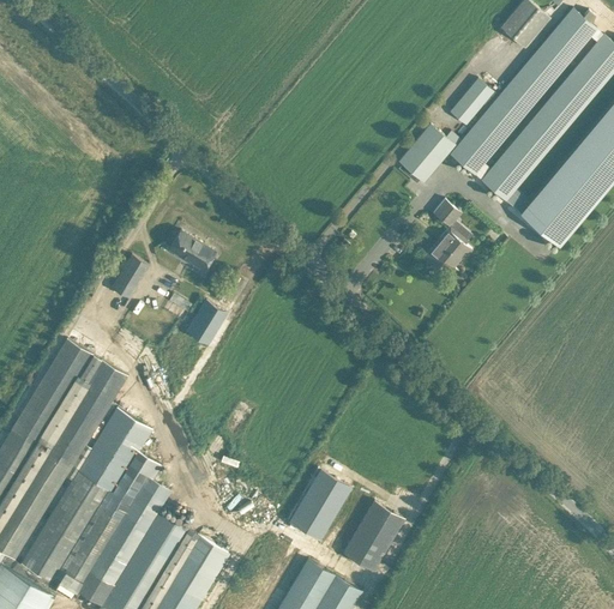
[(525,0),(501,30),(525,49),(551,20),(525,0)]
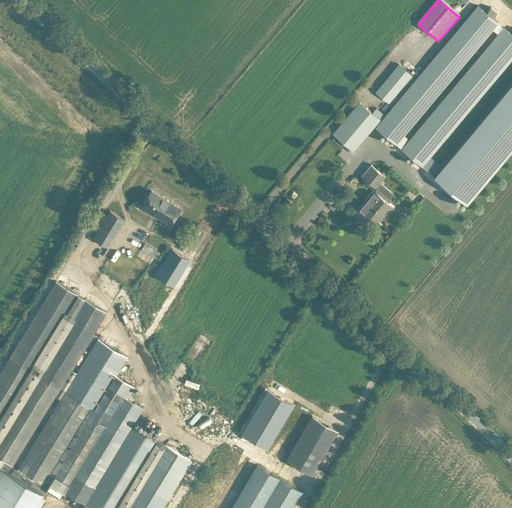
[(360,105),(339,129),(333,137),(353,153),(374,129),(381,135),(378,140),(386,147),(390,142),(407,157),(403,162),(412,169),(416,164),(465,205),(511,148),(511,86),(440,173),(427,162),(511,61),(511,36),(505,30),(410,143),(403,137),(497,25),(491,20),(496,14),(491,9),(486,15),(478,8),(386,118),(377,111),(373,116),(360,105)]
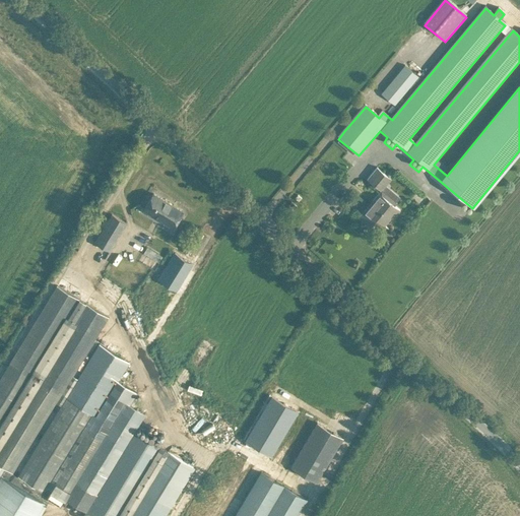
[(405,67),(398,75),(382,95),(396,107),(419,78),(405,67)]
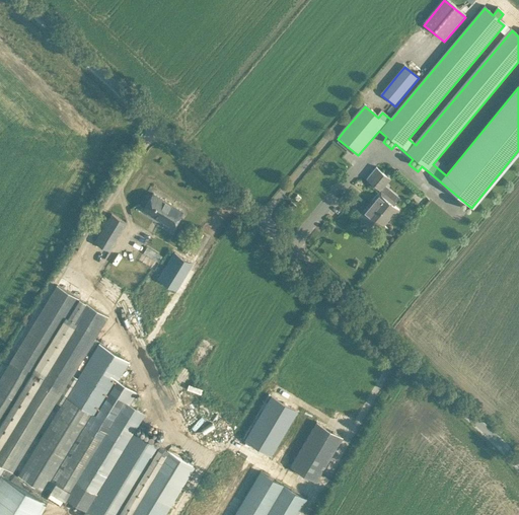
[(376,170),(371,176),(366,181),(379,193),(379,192),(381,193),(358,220),(361,223),(361,227),(367,228),(368,229),(375,221),(383,228),(389,221),(391,223),(399,213),(393,208),(396,206),(389,201),(391,198),(390,193),(385,188),(390,181),(376,170)]
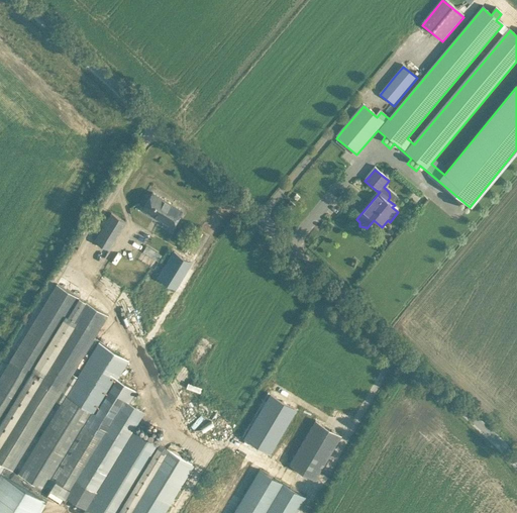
[(147,204),(142,211),(172,229),(177,222),(182,214),(152,196),(147,204)]
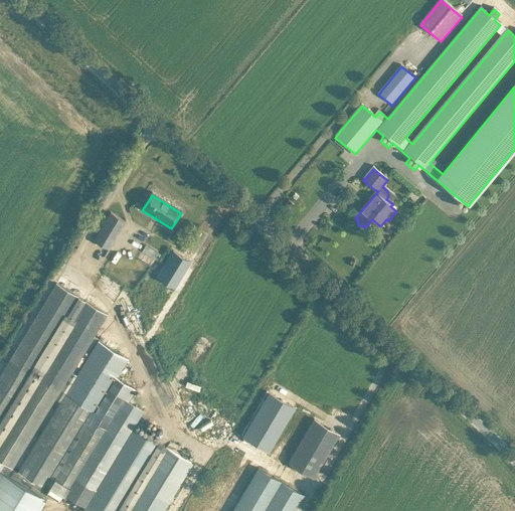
[(112,216),(95,242),(110,251),(126,224),(112,216)]
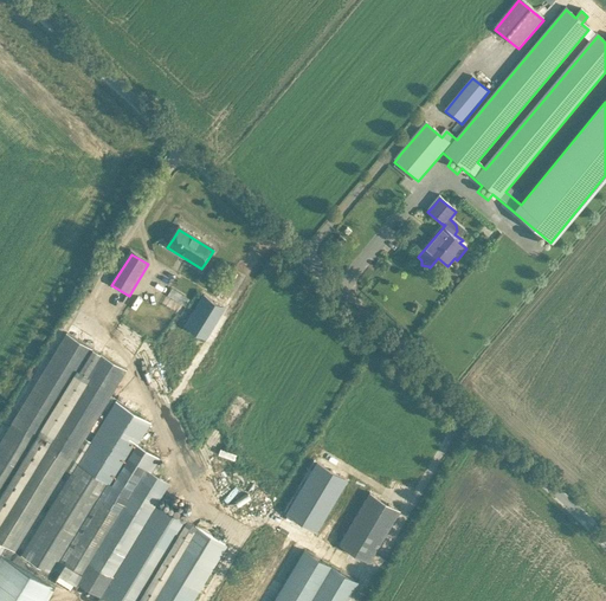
[(163,304),(180,317),(192,303),(175,290),(163,304)]
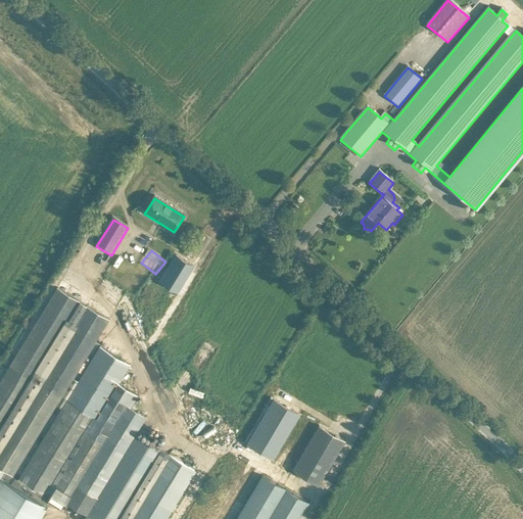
[(176,257),(160,284),(178,294),(193,269),(176,257)]
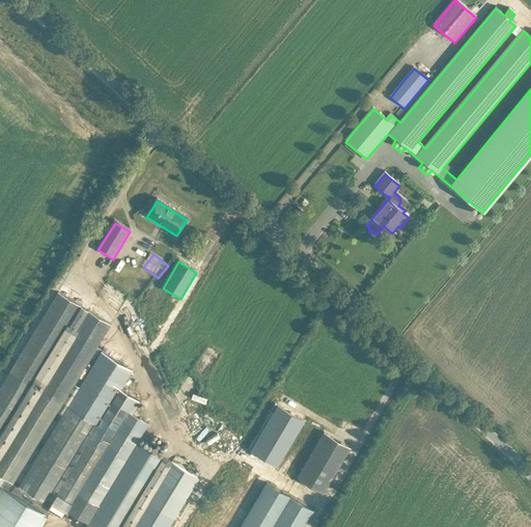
[(80,390),(74,386),(111,326),(59,295),(0,390),(0,476),(14,486),(62,406),(68,410),(19,490),(46,505),(49,499),(67,510),(89,524),(88,526),(168,526),(197,480),(138,443),(148,426),(132,417),(140,404),(120,391),(132,372),(103,354),(80,390)]
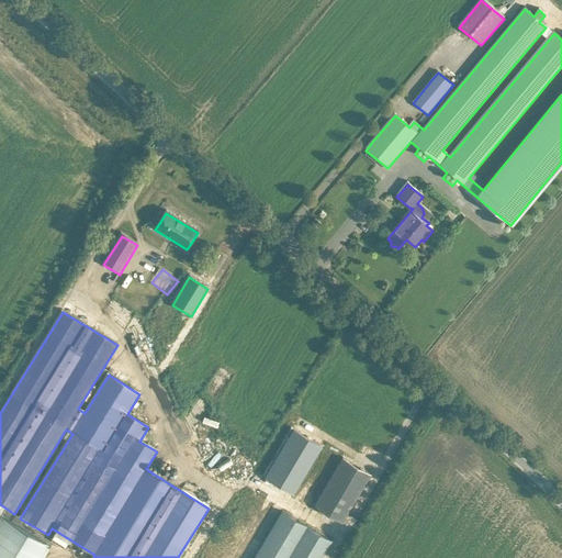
[(294,432),(265,480),(292,495),(321,448),(294,432)]
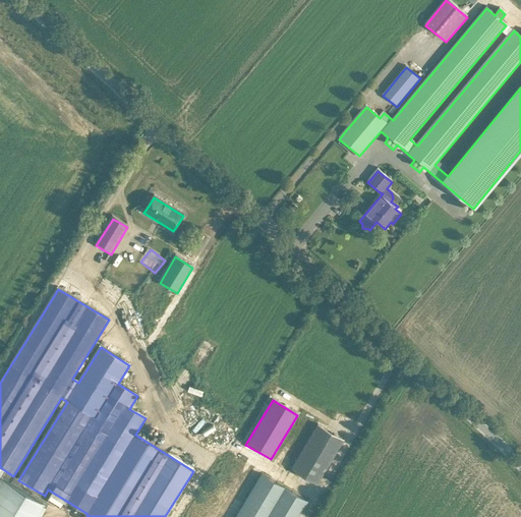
[(343,442),(317,427),(292,470),(317,485),(343,442)]
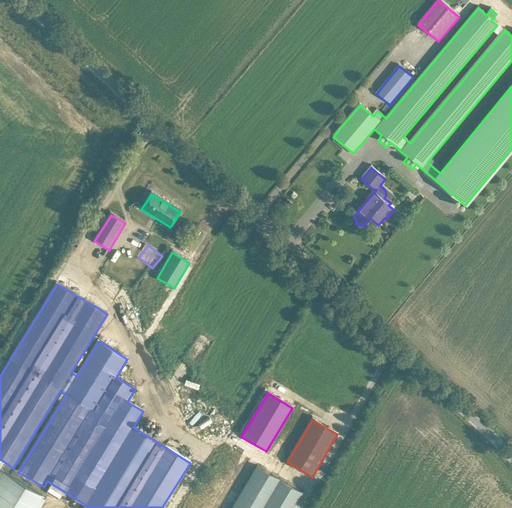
[(294,507),(302,495),(257,468),(233,507),(294,507)]
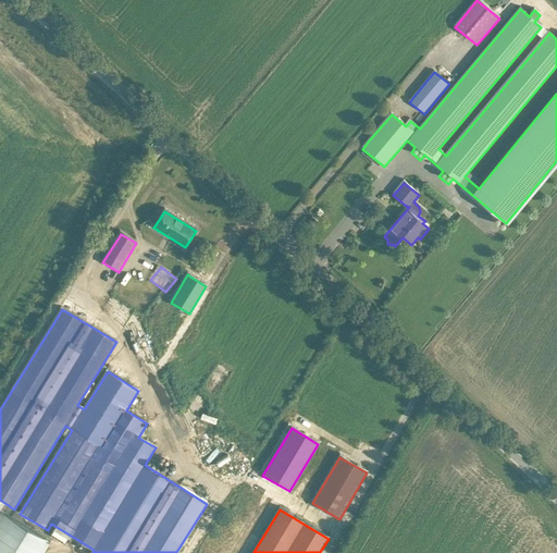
[(44,552),(52,537),(0,511),(0,552),(44,552)]
